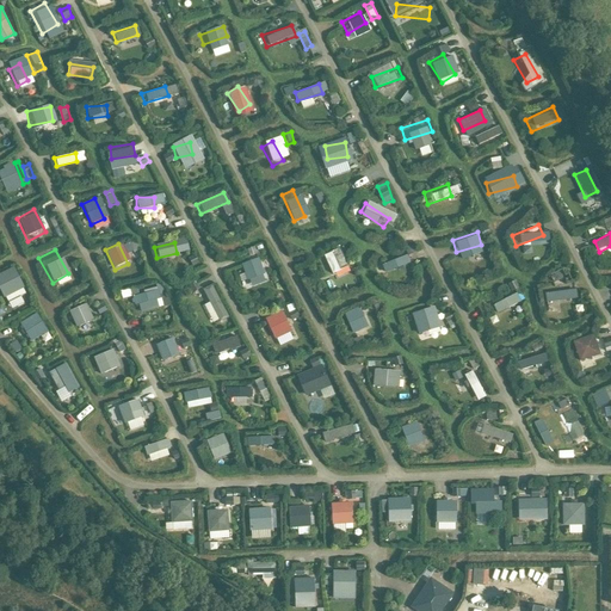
[(343,275),(332,254),(320,260),(332,281),(343,275)]
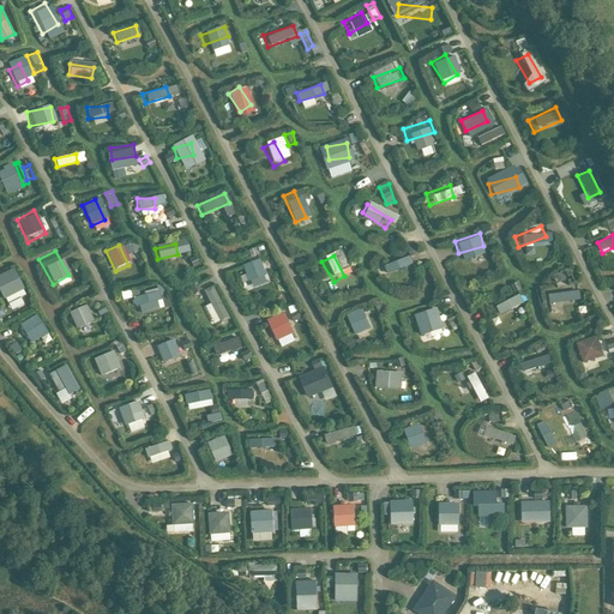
[(407,268),(404,259),(377,270),(380,278),(407,268)]
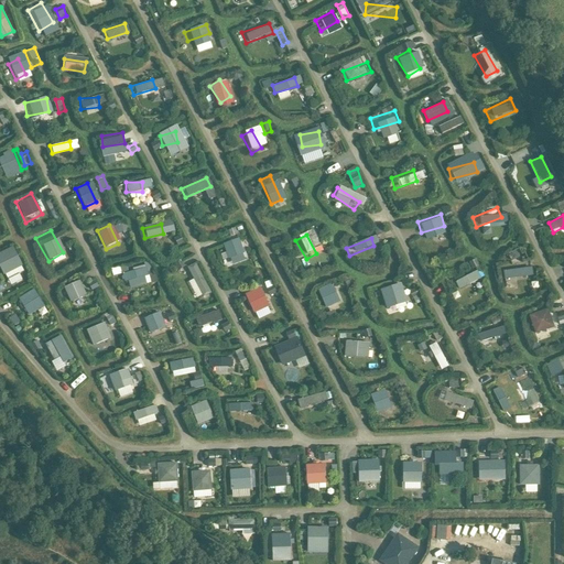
[(238,251),(234,240),(221,245),(225,246),(238,251)]
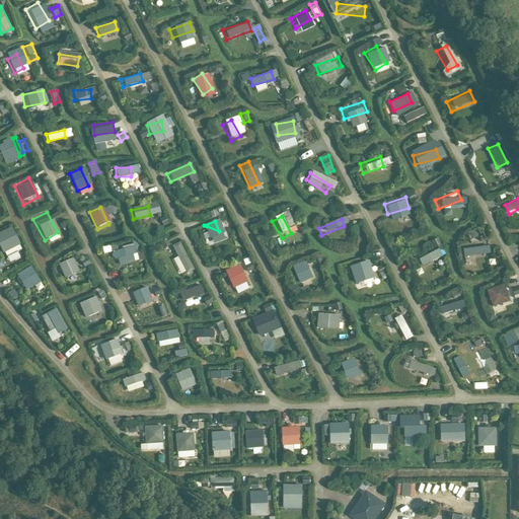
[(18,246),(12,233),(0,238),(0,242),(4,252),(18,246)]
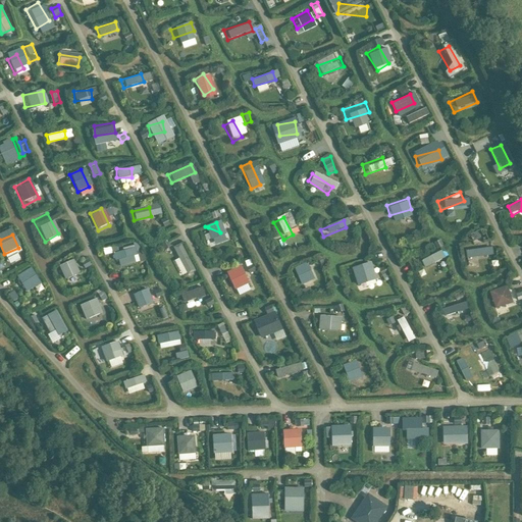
[(489,255),(487,244),(463,248),(464,258),(489,255)]
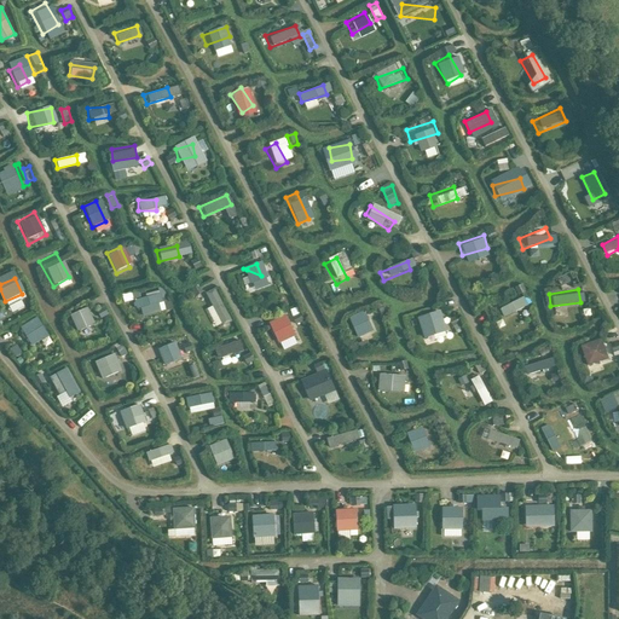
[(137,310),(165,301),(161,291),(134,300),(137,310)]
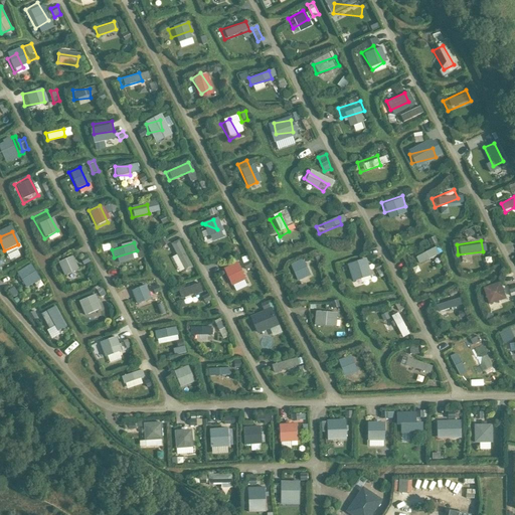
[(177,250),(173,242),(158,250),(162,259),(177,250)]
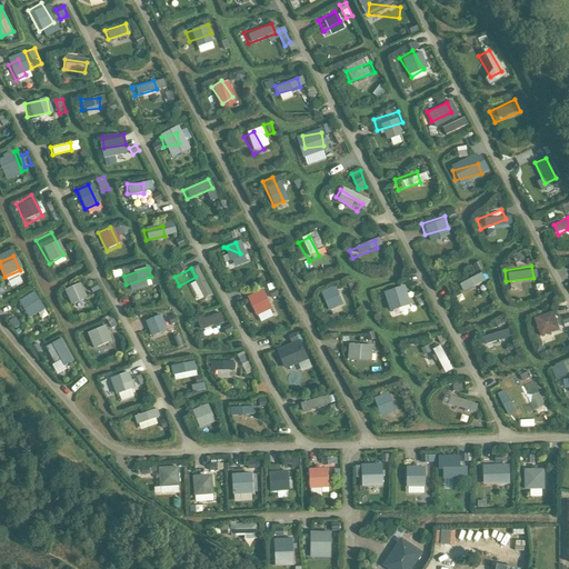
[(482,285),(480,275),(452,285),(456,293),(482,285)]
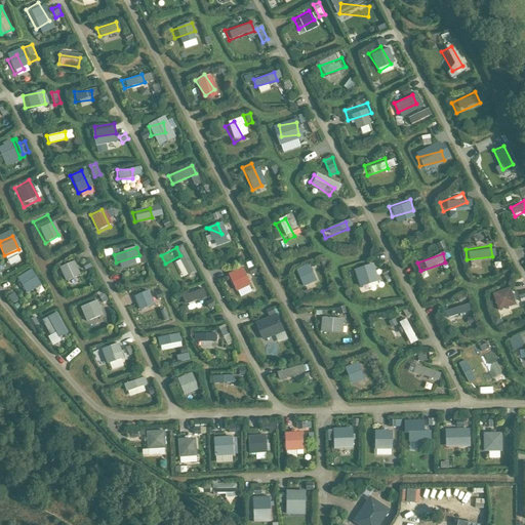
[(83,264),(86,270),(92,267),(89,260),(83,264)]
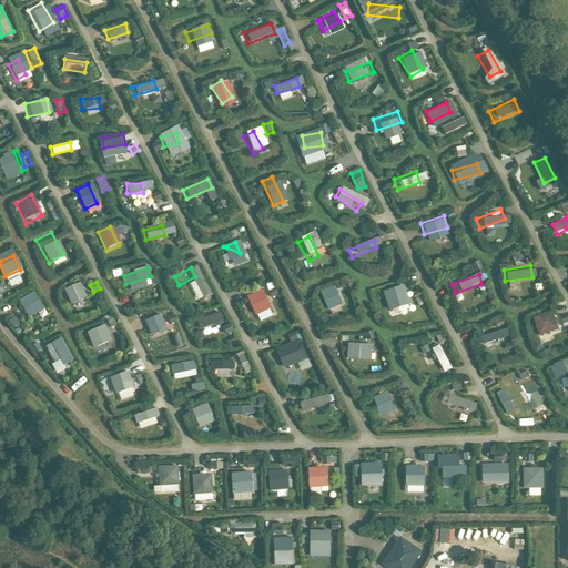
[(334,306),(323,283),(315,287),(326,310),(334,306)]
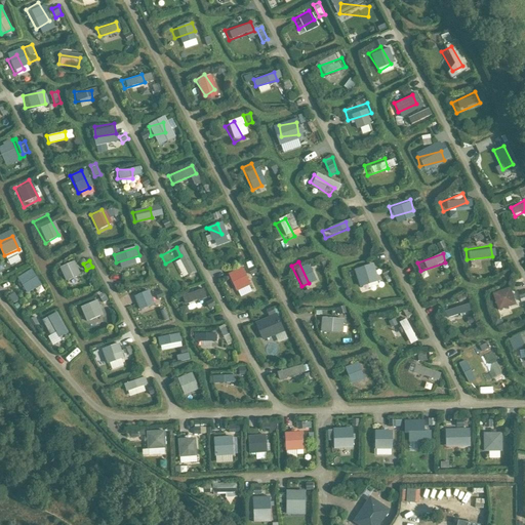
[(81,279),(76,264),(59,270),(66,285),(81,279)]
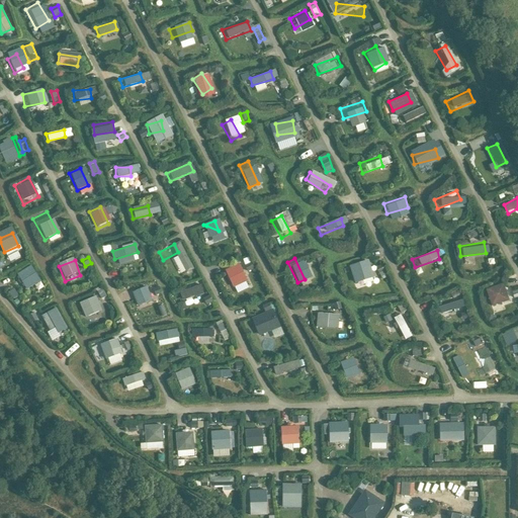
[(38,281),(33,269),(19,275),(25,288),(38,281)]
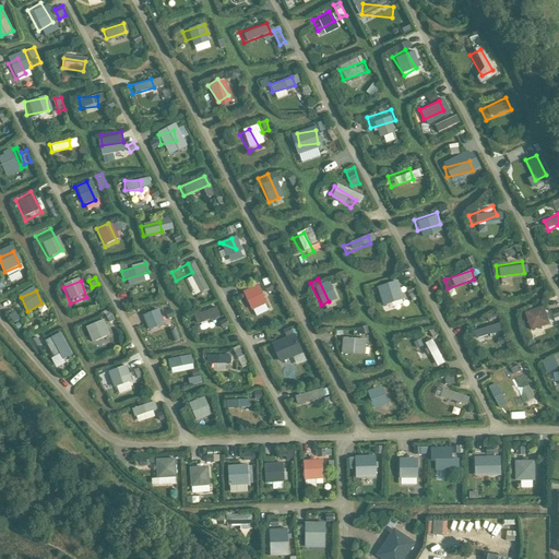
[(408,312),(396,290),(389,295),(401,317),(408,312)]
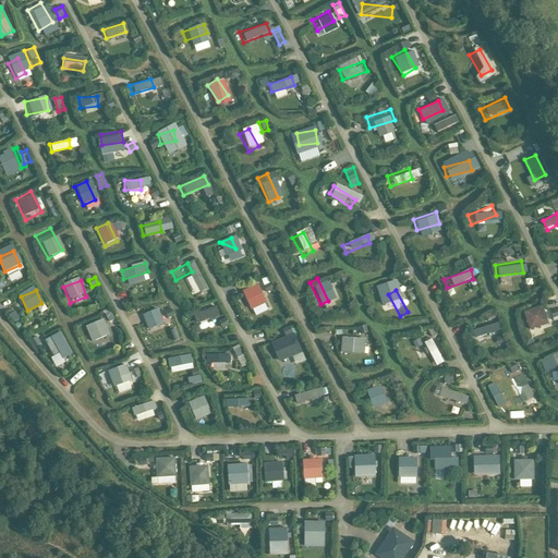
[(262,311),(253,291),(242,296),(252,315),(262,311)]
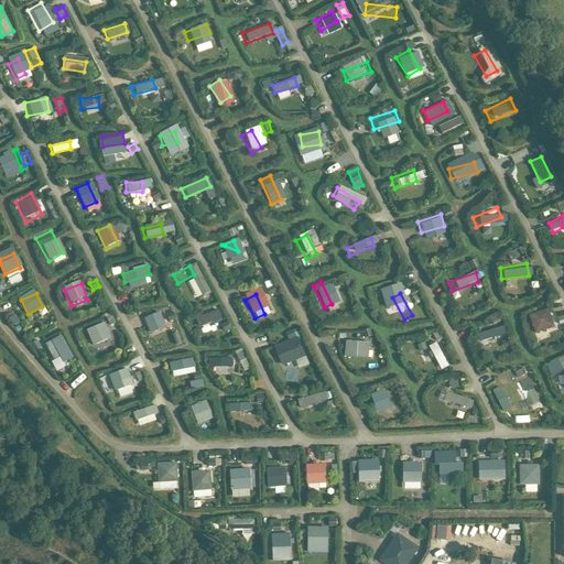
[(215,318),(212,308),(191,315),(194,325),(215,318)]
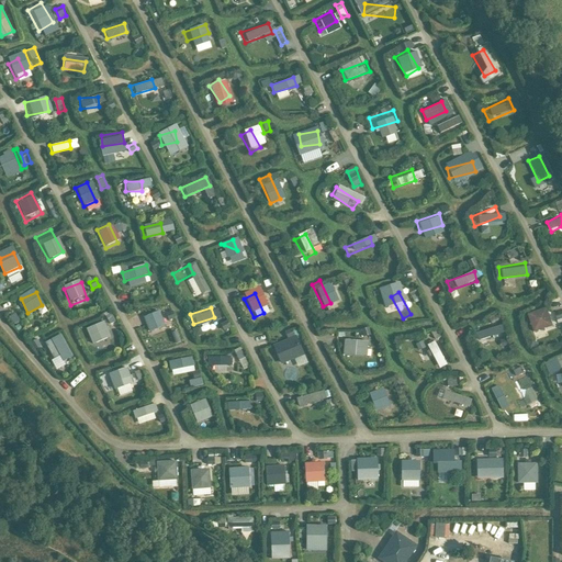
[(173,310),(167,313),(170,319),(177,317),(173,310)]
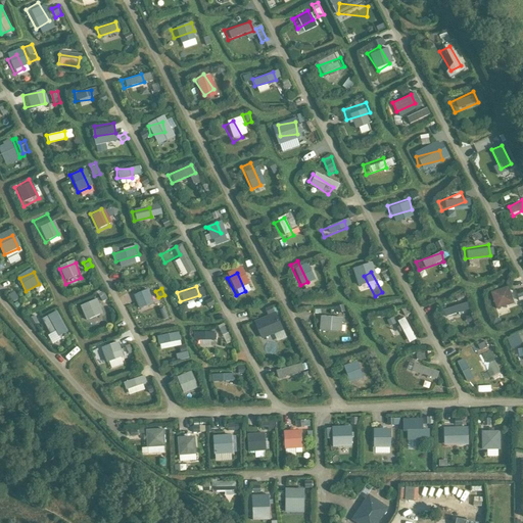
[(516,300),(513,288),(488,293),(490,306),(516,300)]
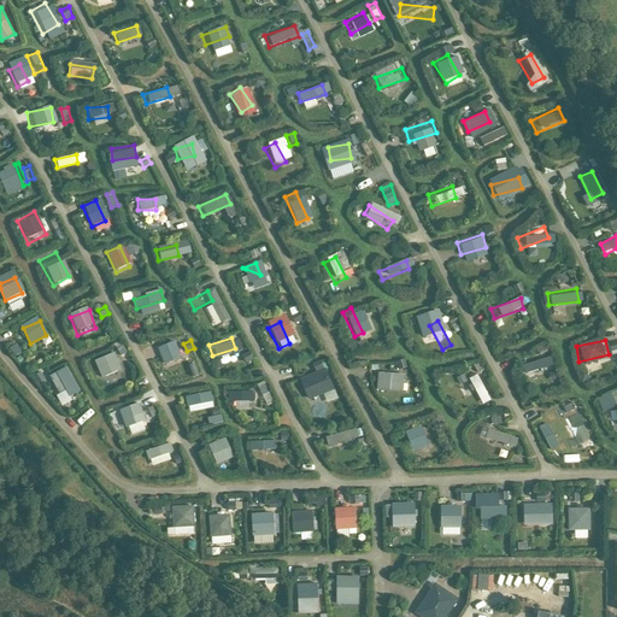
[(177,365),(166,345),(156,351),(166,371),(177,365)]
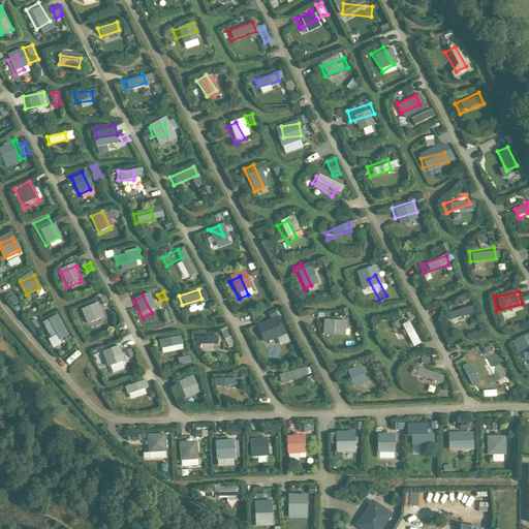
[(102,318),(92,299),(81,304),(90,324),(102,318)]
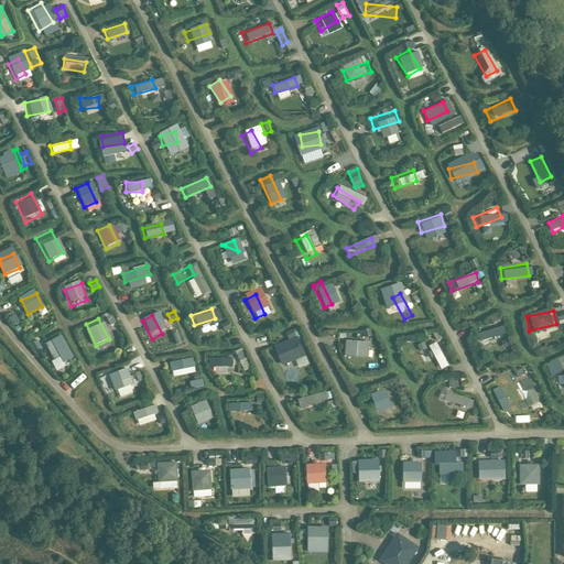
[(477,346),(500,334),(496,324),(473,336),(477,346)]
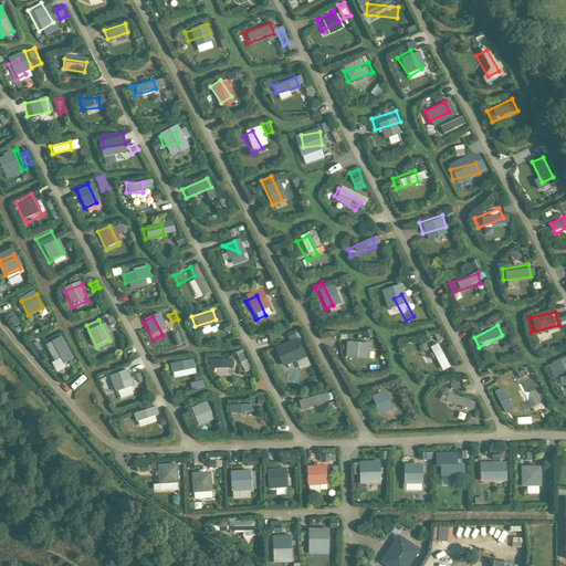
[(66,347),(61,333),(45,339),(52,354),(66,347)]
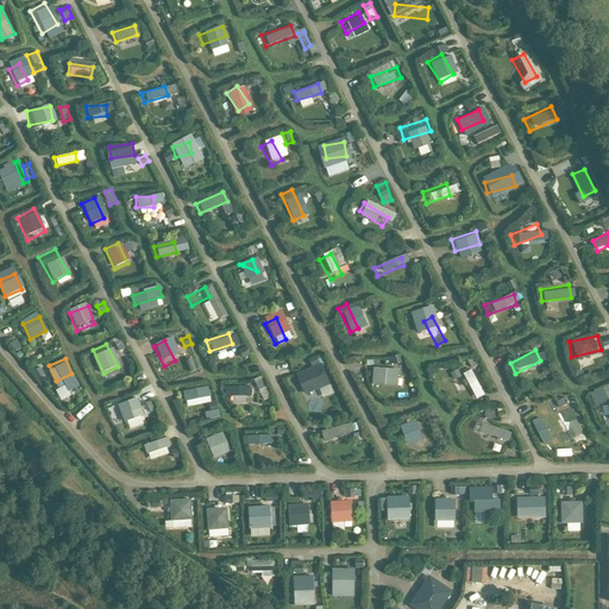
[(473,394),(460,368),(449,375),(463,400),(473,394)]
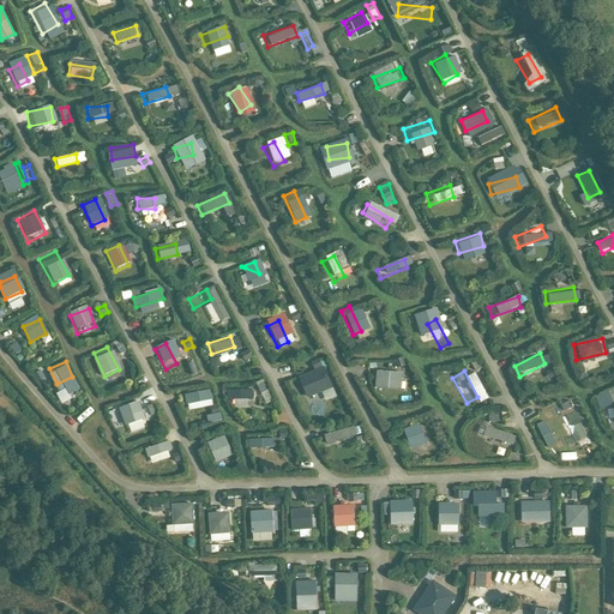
[(397,372),(373,373),(374,384),(397,383),(397,372)]
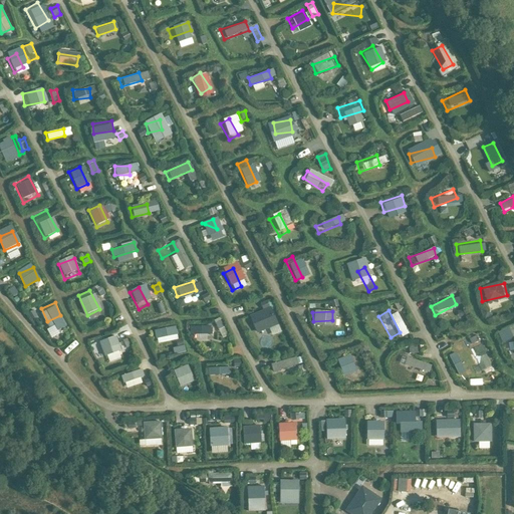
[(270,322),(266,313),(254,317),(258,327),(270,322)]
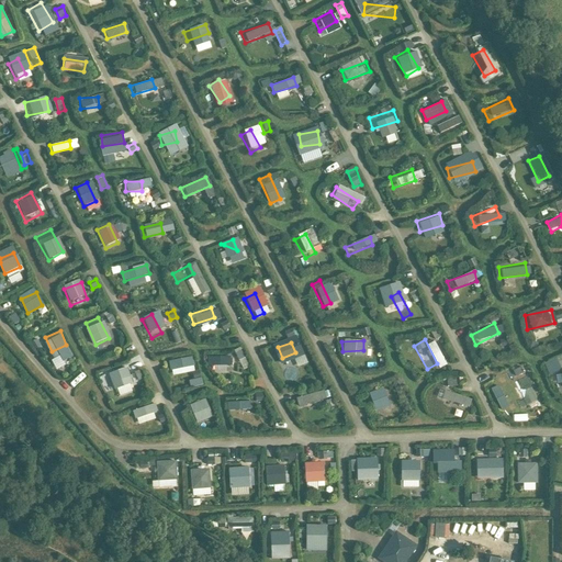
[(439,347),(448,363),(453,360),(445,344),(439,347)]
